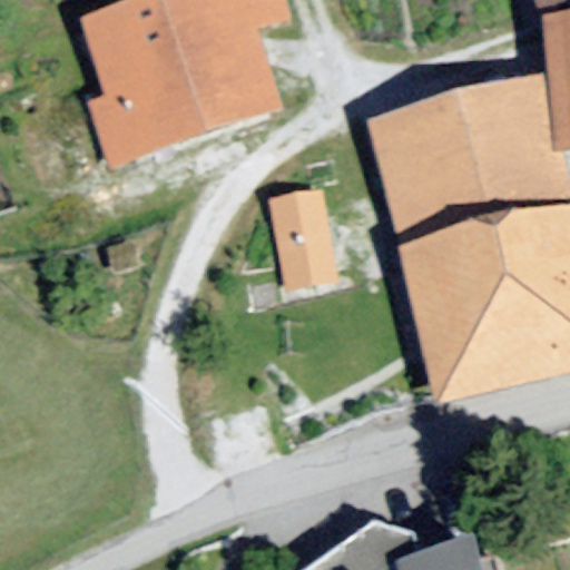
[(279,0),(194,0),(84,36),(108,110),(89,116),(110,179),(283,125),(257,43),(291,33),(279,0)]
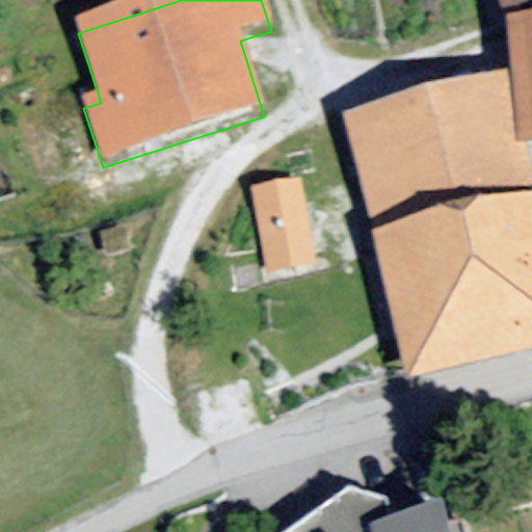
[(531,0),(502,0),(505,9),(531,0)]
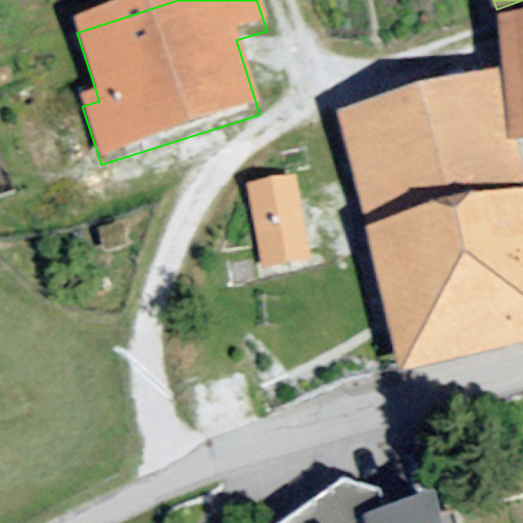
[(522,6),(497,13),(503,65),(510,138),(517,138),(522,137),(522,6)]
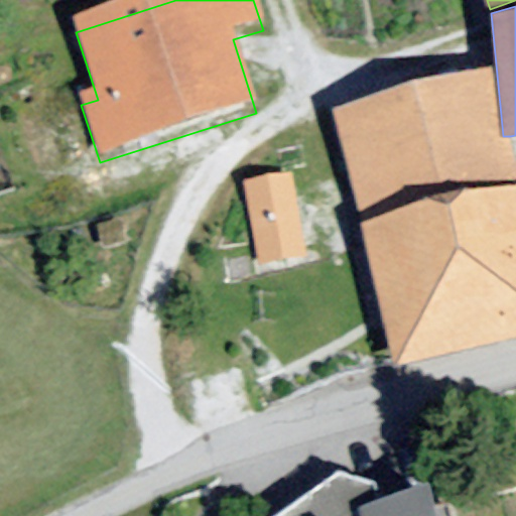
[(333,110),(361,221),(359,221),(393,365),(515,336),(515,156),(510,136),(503,136),(496,65),(415,78),(333,110)]
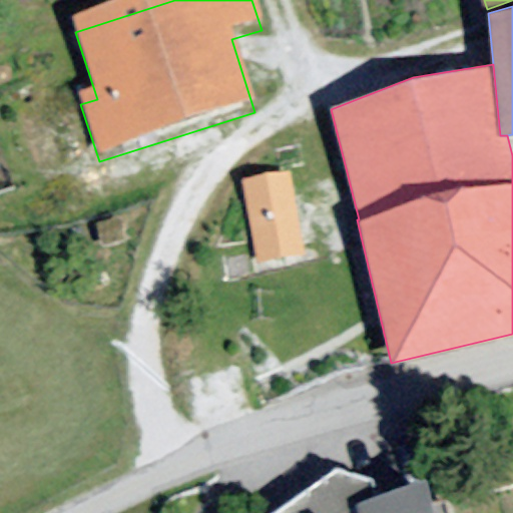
[(297,168),(245,177),(261,260),(312,250),(297,168)]
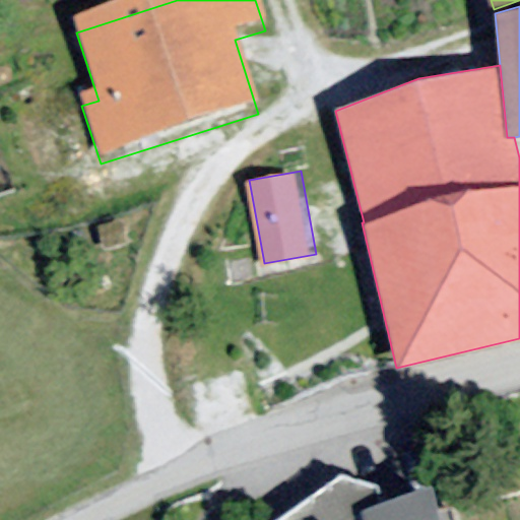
[(385,519),(381,502),(341,493),(303,519),(439,519),(436,509),(394,519),(385,519)]
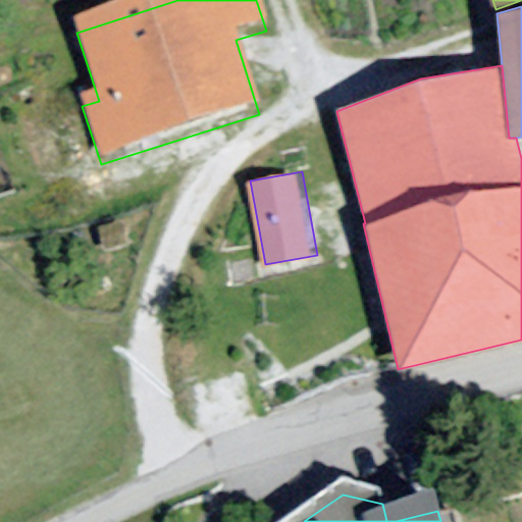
All buildings are outlined.
